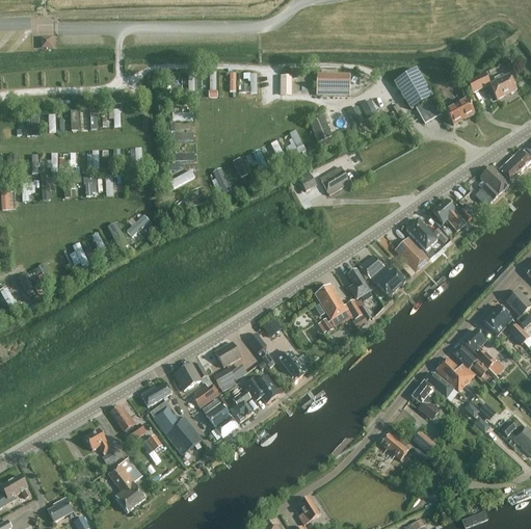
[(49,35),(38,36),(40,46),(50,45),(49,35)]
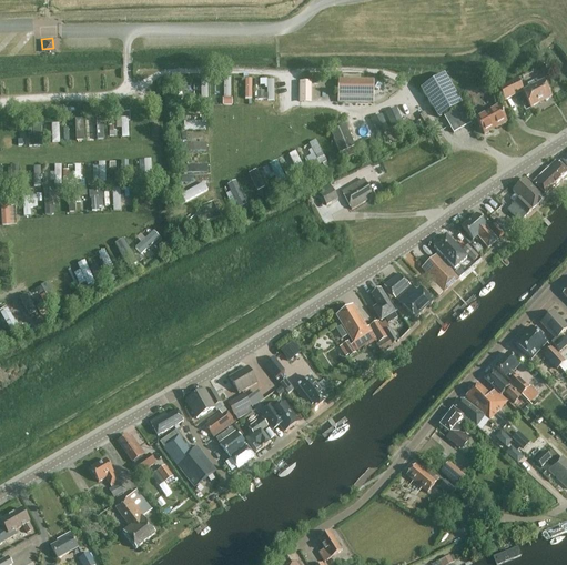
[(443,72),(419,87),(437,114),(461,101),(443,72)]
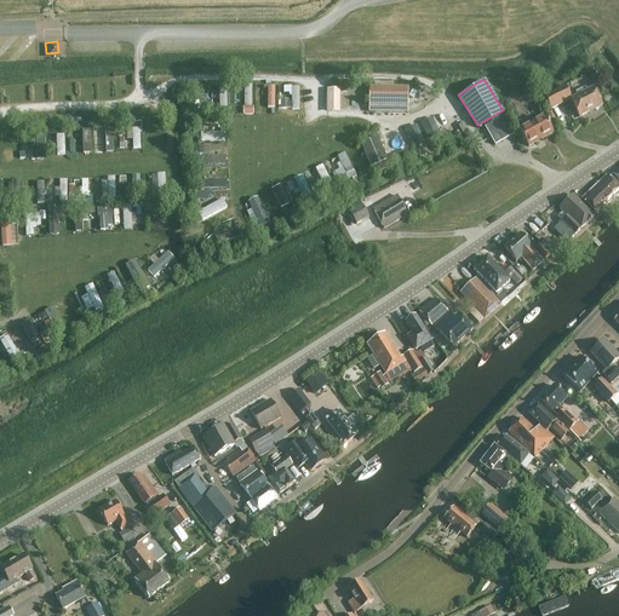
[(302,104),(302,82),(285,82),(285,104),(302,104)]
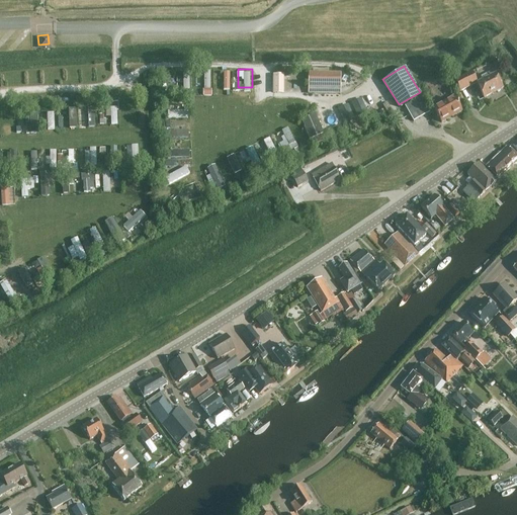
[(475,78),(470,70),(454,79),(459,89),(466,85),(465,83),(475,78)]
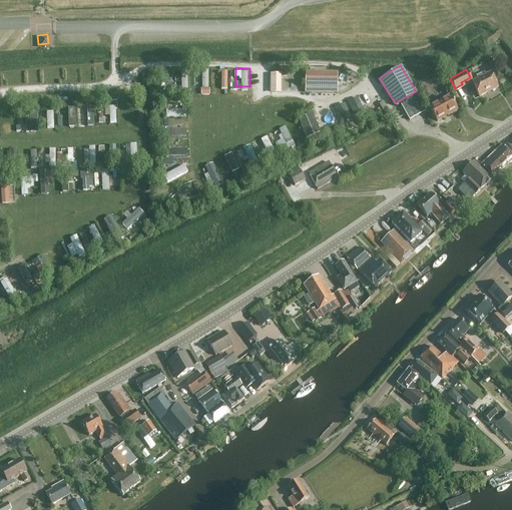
[(336,70),(305,70),(305,83),(336,83),(336,70)]
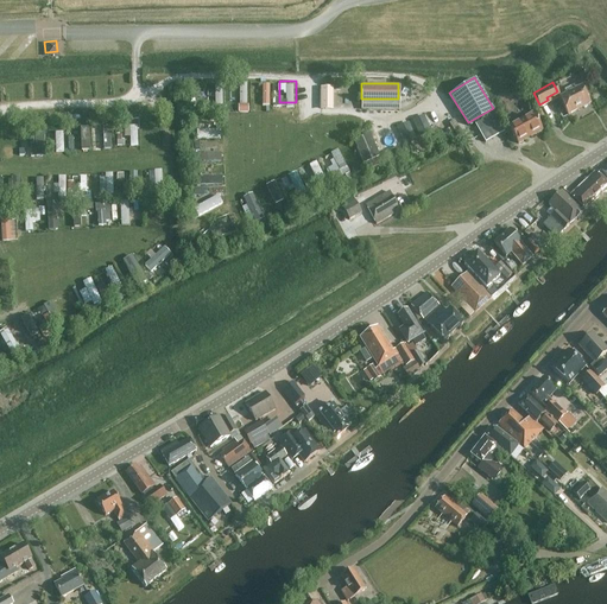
[(589,101),(581,84),(558,95),(568,113),(589,101)]
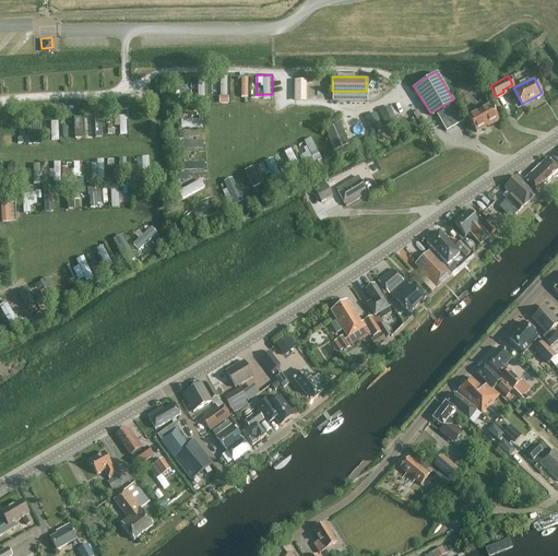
[(463,118),(454,102),(437,113),(446,128),(463,118)]
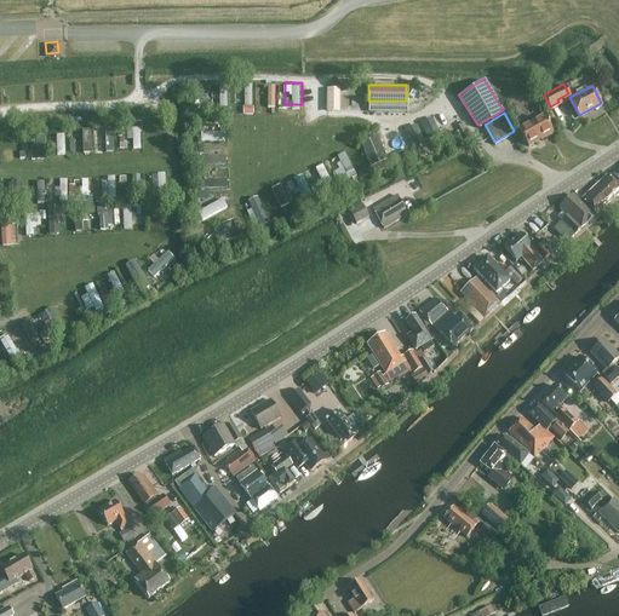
[(552,130),(543,114),(519,127),(527,144),(552,130)]
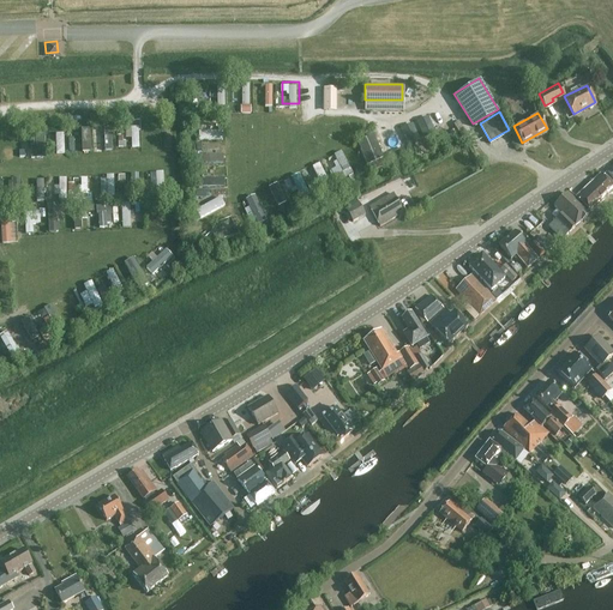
[(415,119),(422,136),(434,130),(427,114),(415,119)]
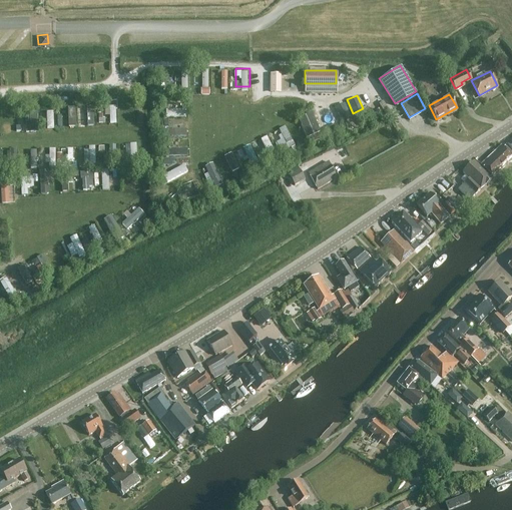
[(334,105),(340,119),(350,114),(344,101),(334,105)]
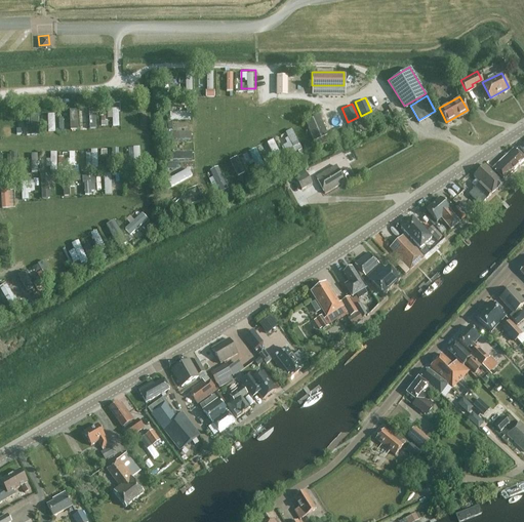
[(115,115),(115,123),(122,123),(121,105),(110,105),(110,115),(115,115)]
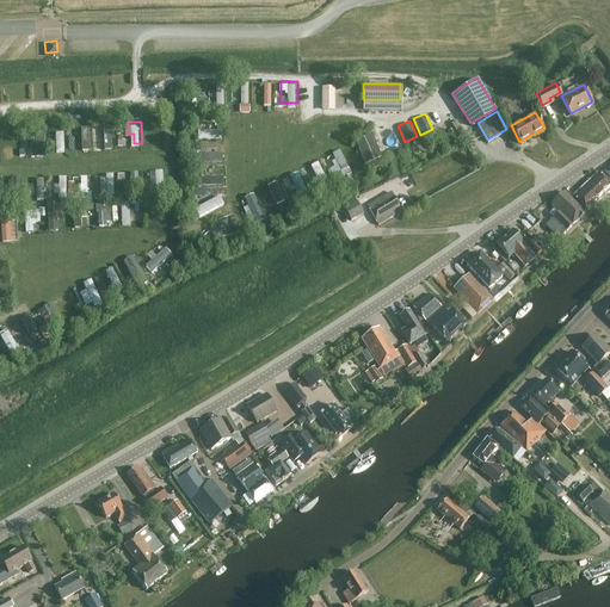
[(108,144),(125,143),(124,130),(115,131),(114,124),(106,124),(108,144)]
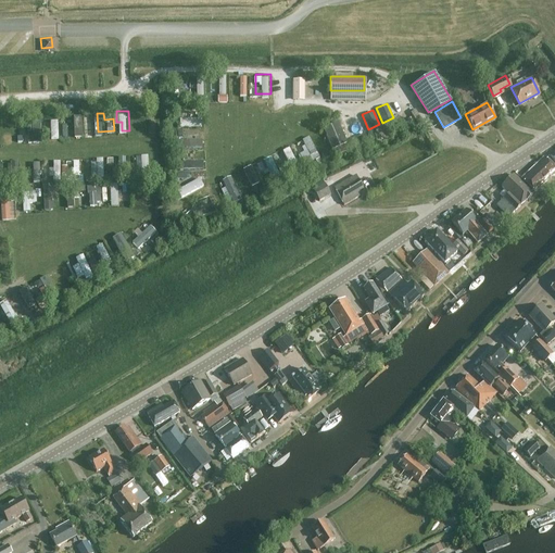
[(85,134),(85,116),(72,116),(72,134),(85,134)]
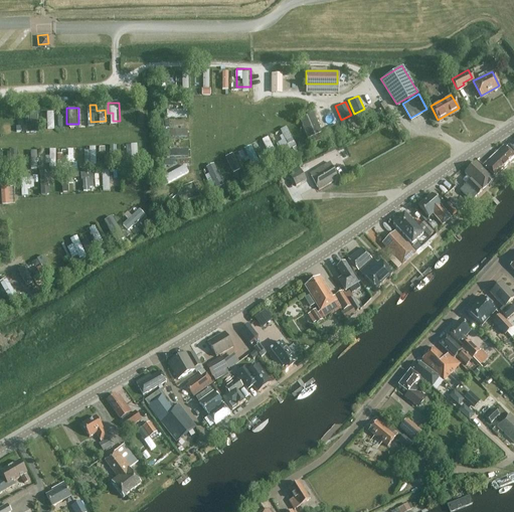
[(18,116),(18,130),(39,130),(39,109),(32,109),(32,116),(18,116)]
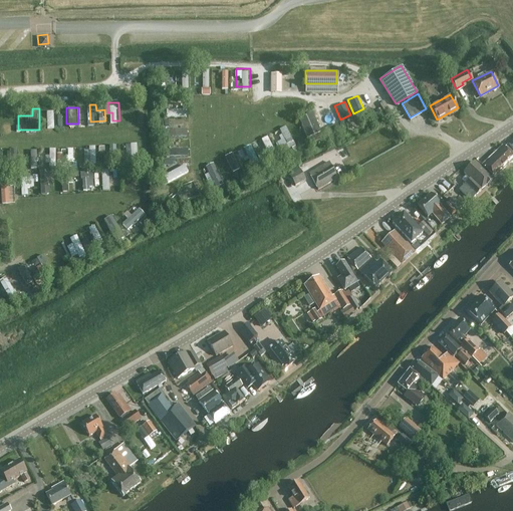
[(320,131),(311,110),(298,116),(306,137),(320,131)]
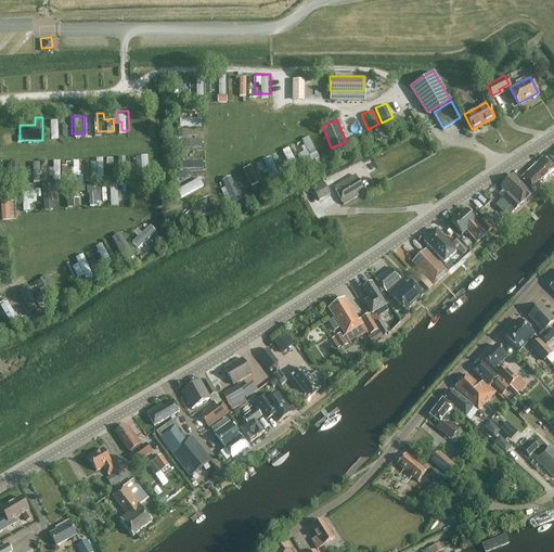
[(205,136),(180,137),(181,145),(205,144),(205,136)]
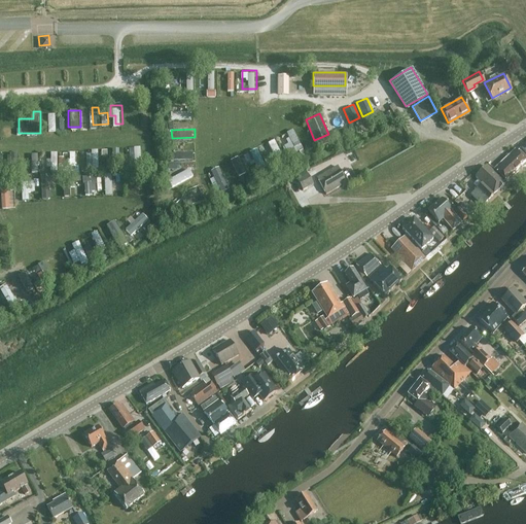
[(292,129),(285,132),(288,137),(285,138),(287,142),(283,144),(285,150),(293,146),(295,150),(302,147),(292,129)]
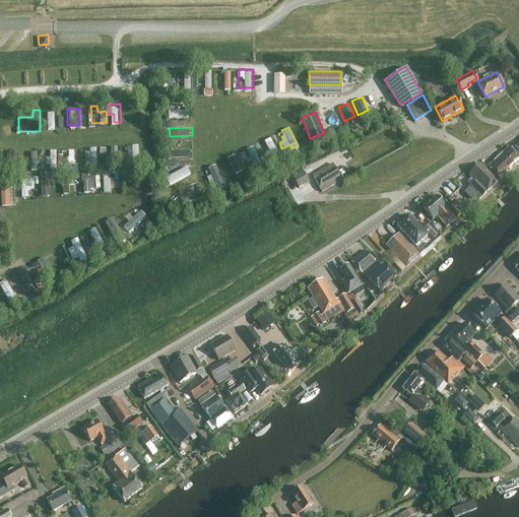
[(269,137),(264,140),(271,156),(277,153),(269,137)]
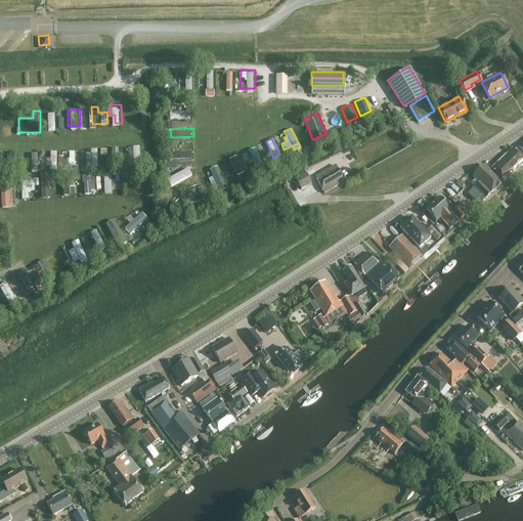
[(522,154),(522,139),(517,144),(517,145),(514,147),(522,156),(522,154)]
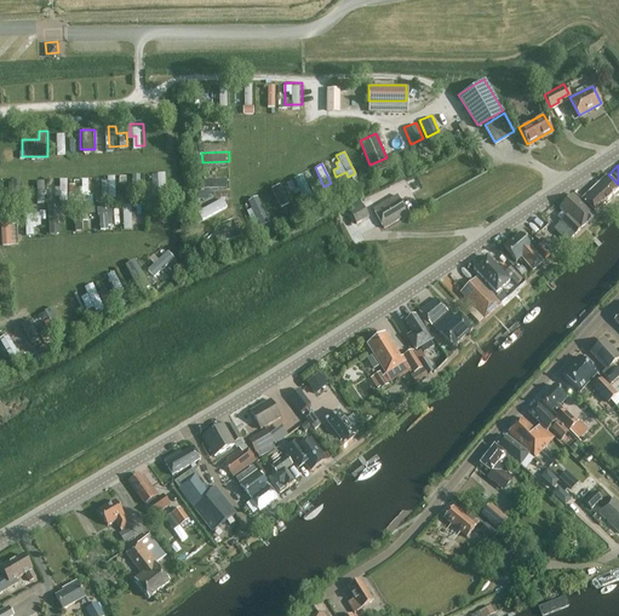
[(168,171),(155,171),(156,188),(168,188),(168,171)]
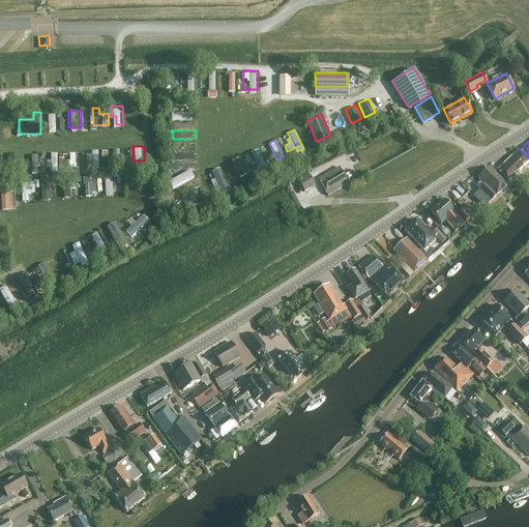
[(261,147),(255,149),(261,168),(268,165),(261,147)]
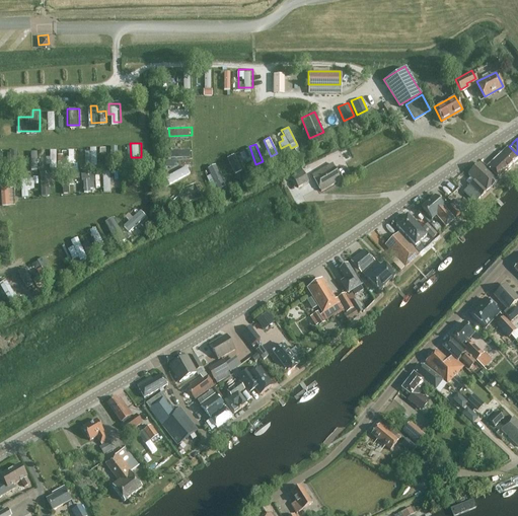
[(517,158),(517,155),(507,144),(486,164),(498,177),(517,158)]
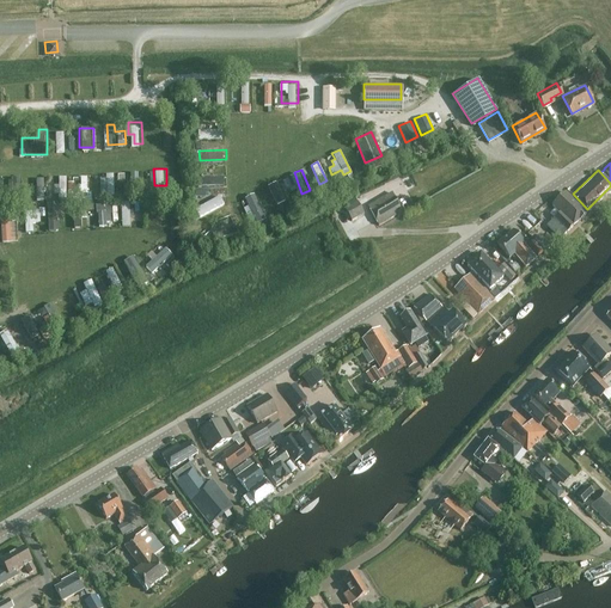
[(90,189),(91,173),(71,173),(71,196),(95,197),(95,189),(90,189)]
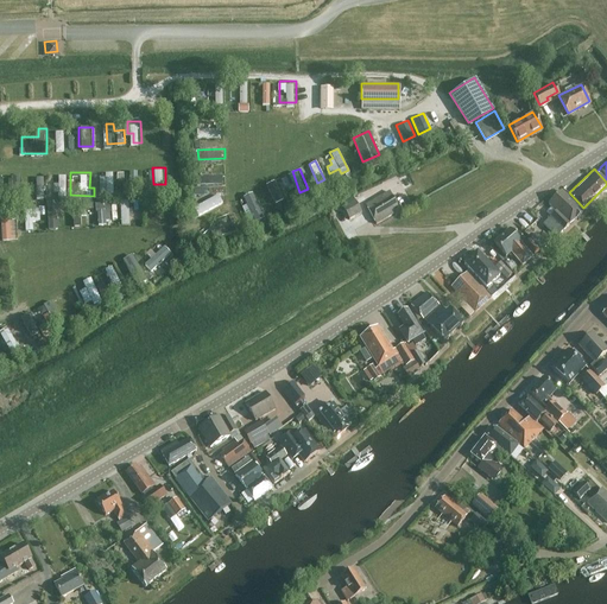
[(226,182),(225,172),(197,175),(197,183),(226,182)]
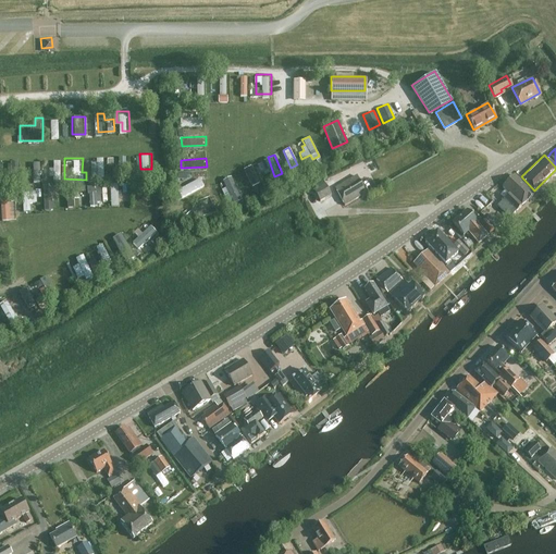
[(12,175),(19,176),(21,160),(14,159),(12,175)]
